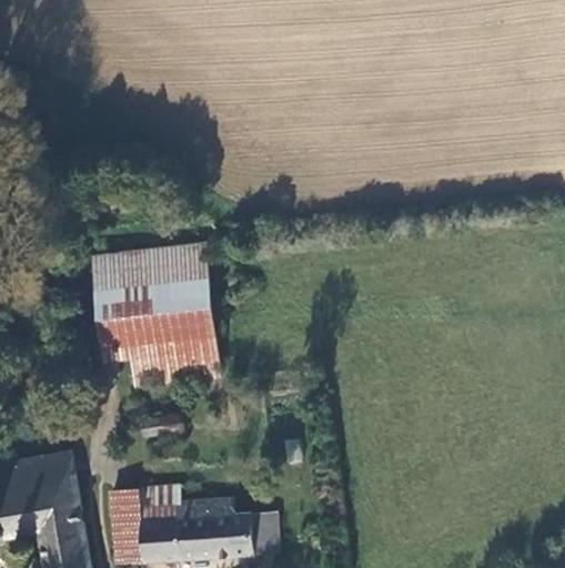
[(217,337),(205,243),(91,256),(100,351),(217,337)]
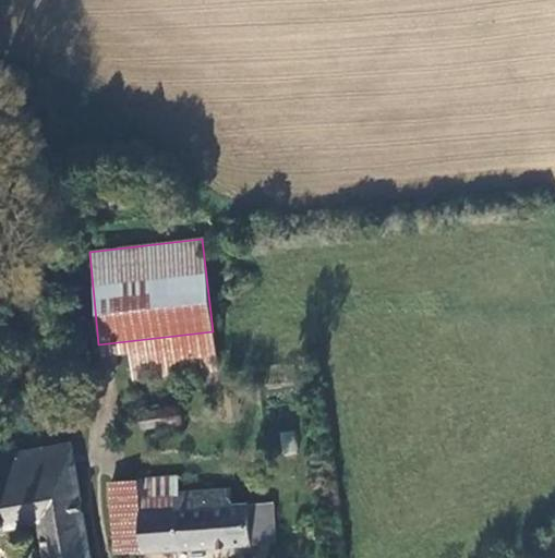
[(10,300),(0,301),(0,320),(14,318),(10,300)]
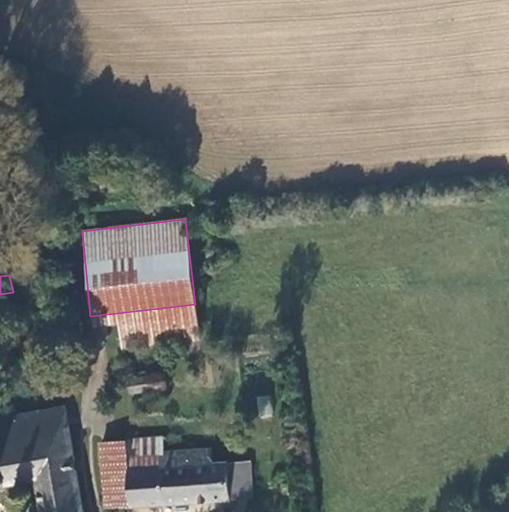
[(199,342),(195,304),(90,316),(92,329),(117,326),(119,351),(199,342)]
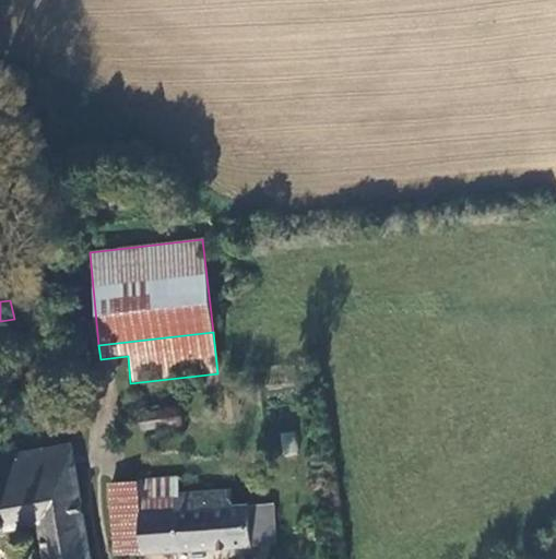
[(140,433),(179,428),(177,407),(138,413),(140,433)]
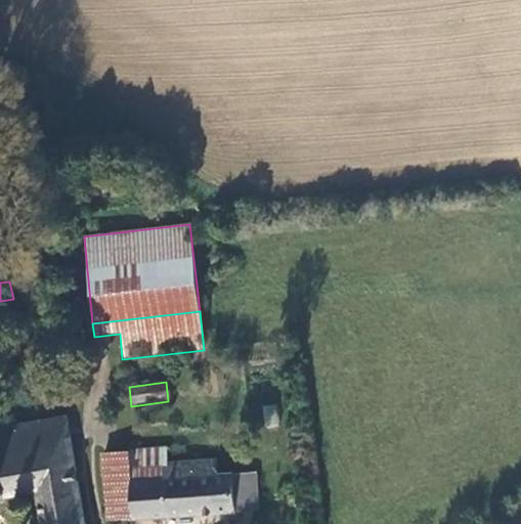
[(259,406),(261,427),(274,426),(273,405),(259,406)]
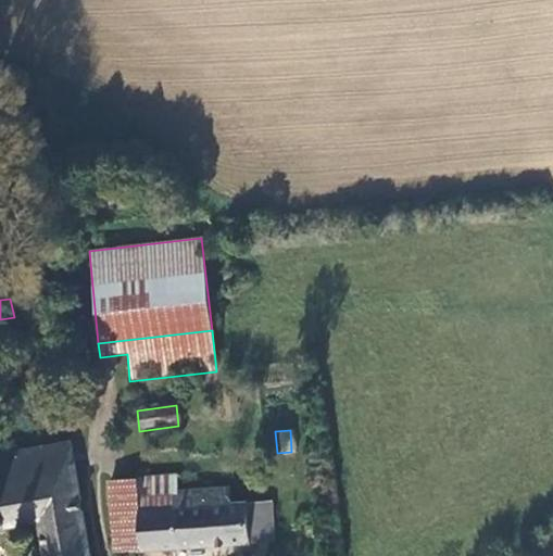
[(0,517),(1,527),(35,522),(40,555),(90,555),(68,439),(0,450),(0,517)]
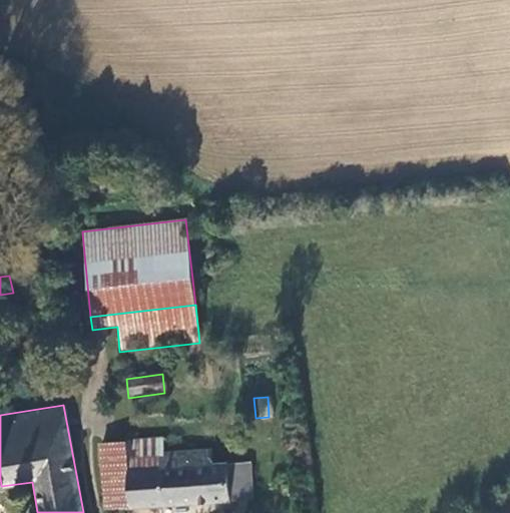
[(224,502),(251,501),(250,461),(227,463),(226,460),(209,461),(208,447),(163,451),(162,435),(126,438),(126,440),(96,442),(102,510),(157,506),(224,502)]
